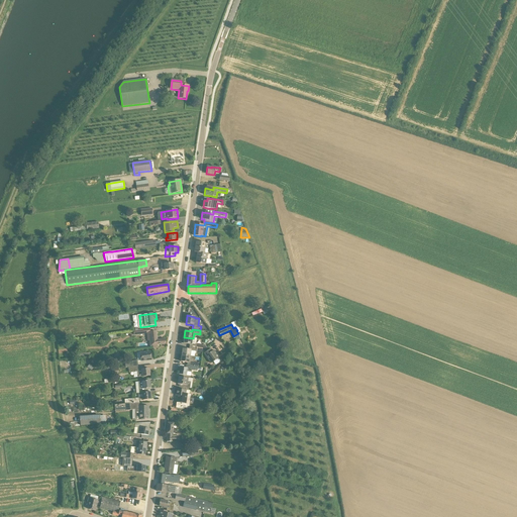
[(150,332),(151,340),(149,341),(150,345),(153,345),(153,348),(158,348),(158,345),(166,344),(165,339),(157,340),(156,332),(150,332)]
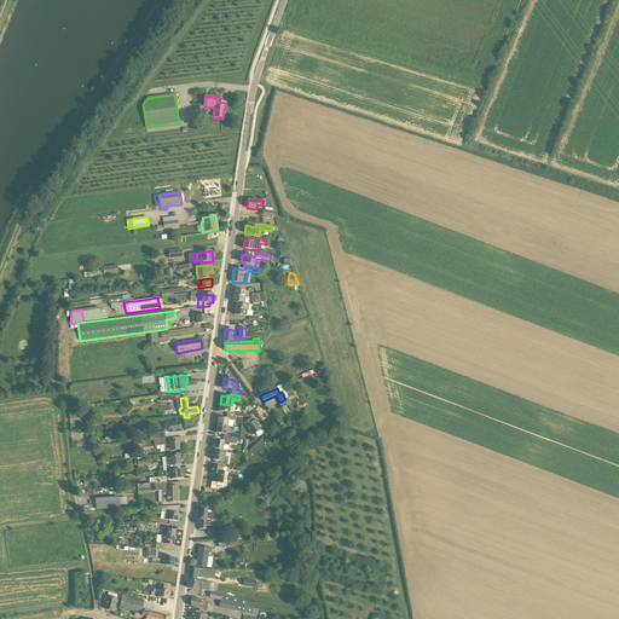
[(227,416),(243,418),(243,420),(248,417),(246,414),(235,412),(236,405),(231,405),(220,404),(219,411),(227,412),(227,416)]
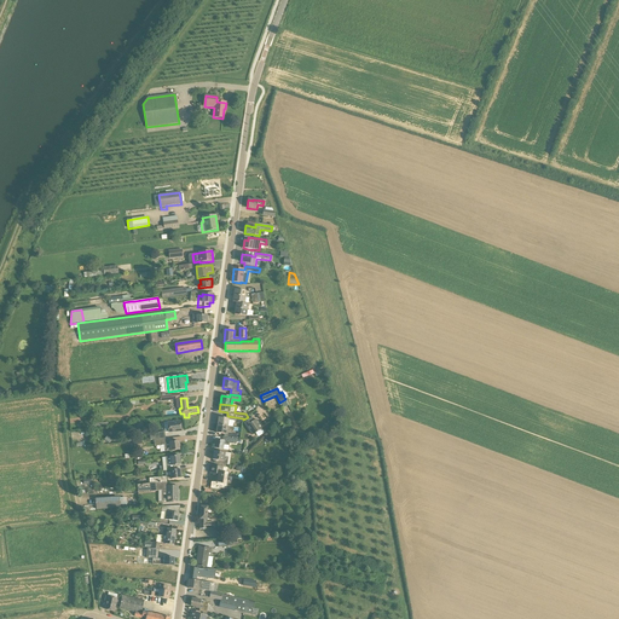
[(243,420),(243,418),(227,416),(226,418),(218,417),(218,418),(219,418),(218,426),(229,427),(230,421),(235,422),(235,423),(242,424),(243,420)]
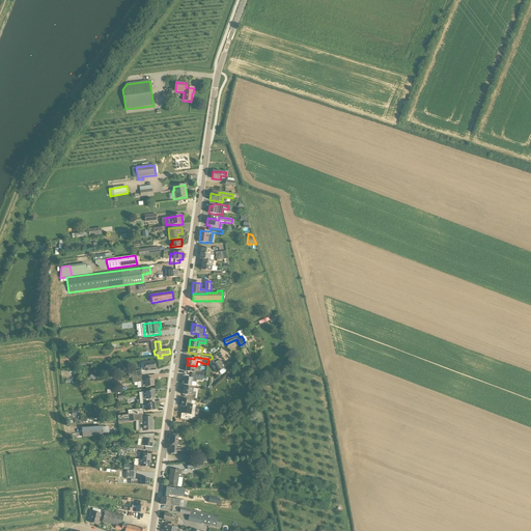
[(216,359),(210,363),(217,373),(225,368),(220,360),(218,361),(216,359)]
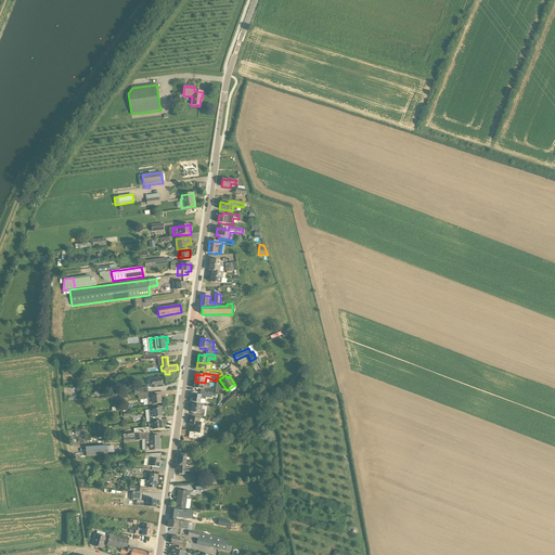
[(163,387),(162,377),(150,379),(151,388),(163,387)]
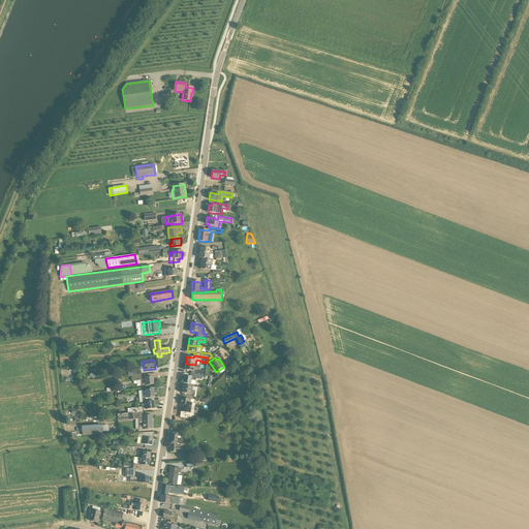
[(199,375),(203,375),(203,371),(198,371),(199,365),(195,365),(186,364),(185,370),(192,371),(191,374),(198,375),(199,375)]
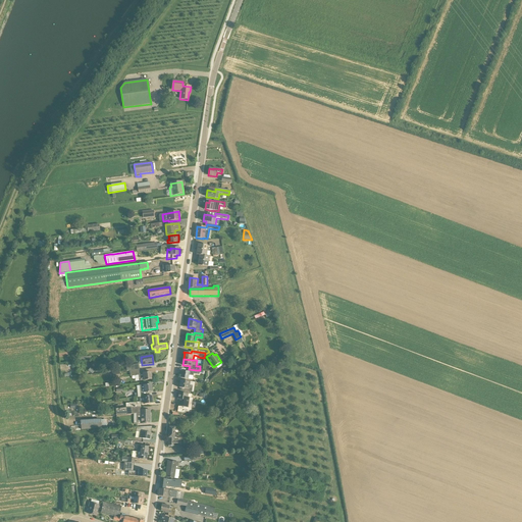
[(143,369),(140,370),(129,371),(131,376),(139,376),(139,381),(143,380),(144,381),(152,379),(151,372),(143,373),(143,369)]
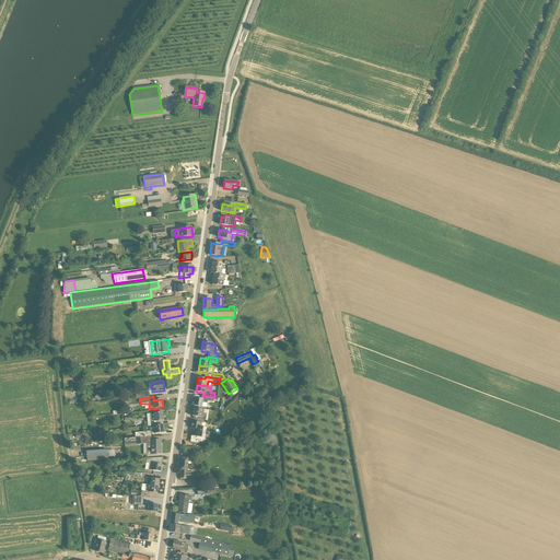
[(202,407),(202,403),(207,404),(208,401),(213,403),(214,397),(211,397),(210,397),(202,396),(201,396),(201,399),(195,398),(194,406),(202,407)]
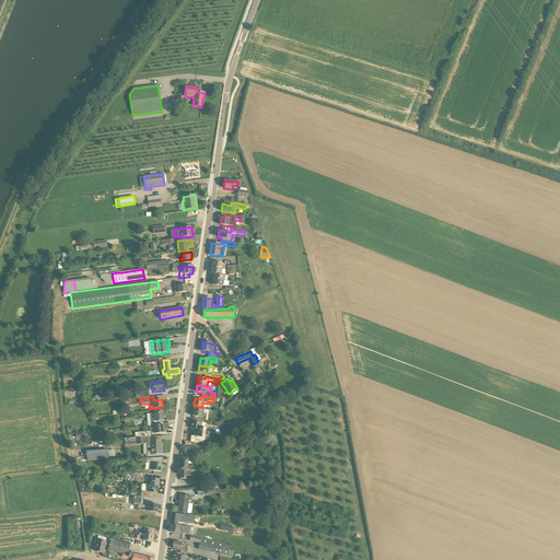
[(194,408),(193,411),(193,417),(198,417),(198,420),(206,421),(207,413),(203,413),(203,409),(194,408)]
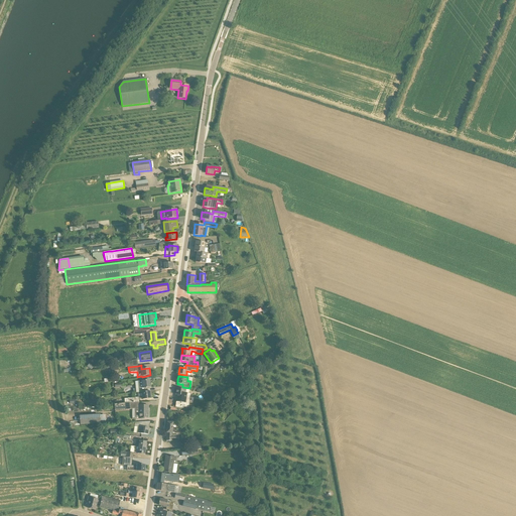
[(139,393),(141,393),(150,391),(149,388),(150,388),(149,380),(137,381),(139,393)]
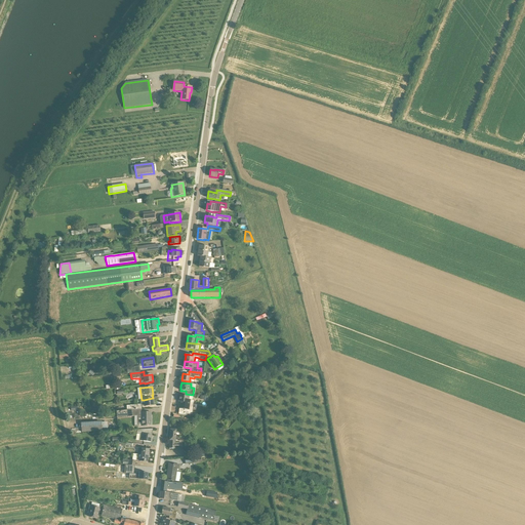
[(178,402),(186,402),(185,405),(190,406),(192,405),(193,401),(189,401),(189,397),(179,395),(178,402)]
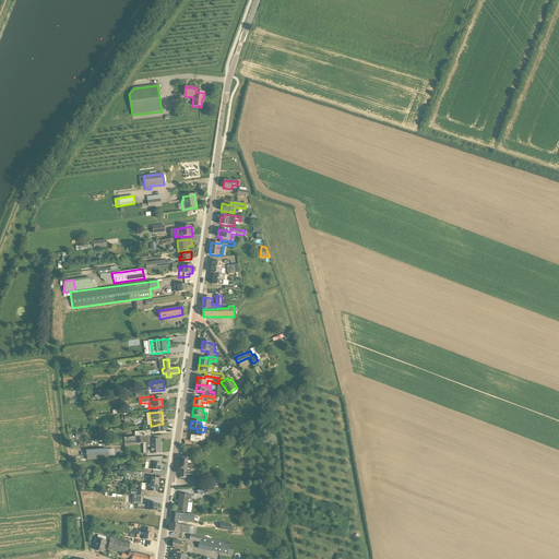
[(153,426),(151,426),(150,426),(150,430),(140,431),(140,436),(144,435),(144,436),(145,436),(145,437),(151,437),(150,432),(154,432),(154,433),(164,431),(163,424),(153,426)]
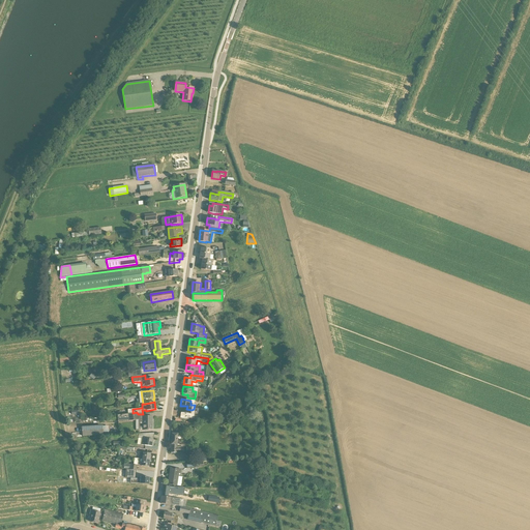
[(136,430),(140,430),(147,430),(147,431),(148,431),(148,430),(152,430),(152,416),(143,417),(143,414),(138,414),(138,413),(137,413),(137,412),(133,413),(133,409),(128,410),(128,414),(118,415),(118,421),(128,420),(128,421),(136,420),(136,430)]
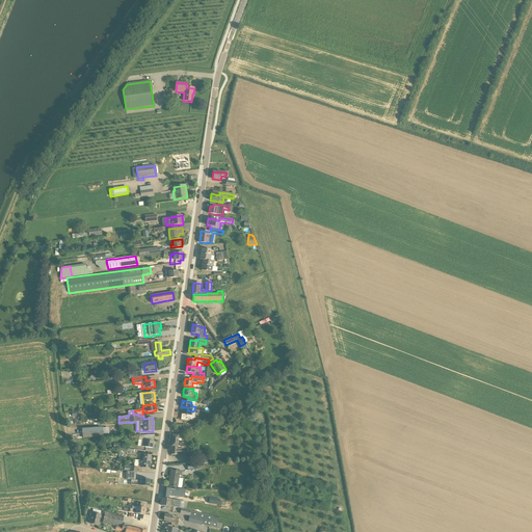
[(139,435),(139,436),(138,439),(138,441),(142,441),(141,447),(152,448),(153,442),(154,442),(155,435),(139,435)]
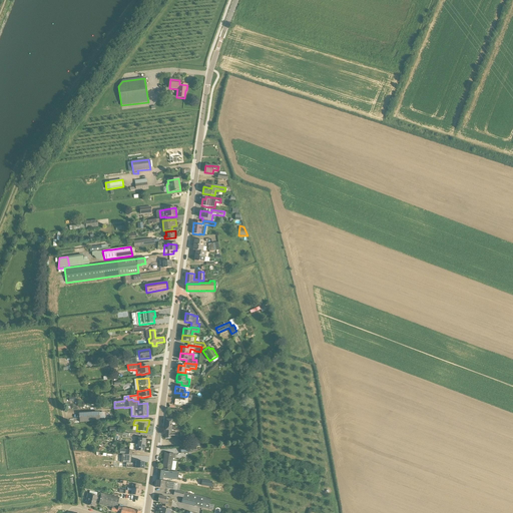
[(172,427),(172,421),(166,420),(165,439),(177,439),(178,433),(173,433),(174,427),(172,427)]
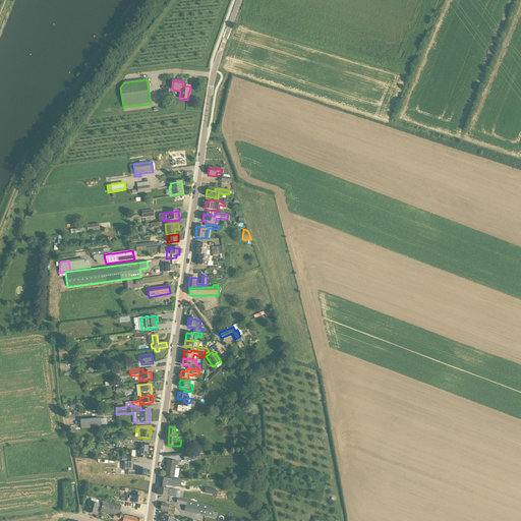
[(139,452),(137,451),(135,451),(134,457),(139,458),(146,459),(147,453),(139,452)]
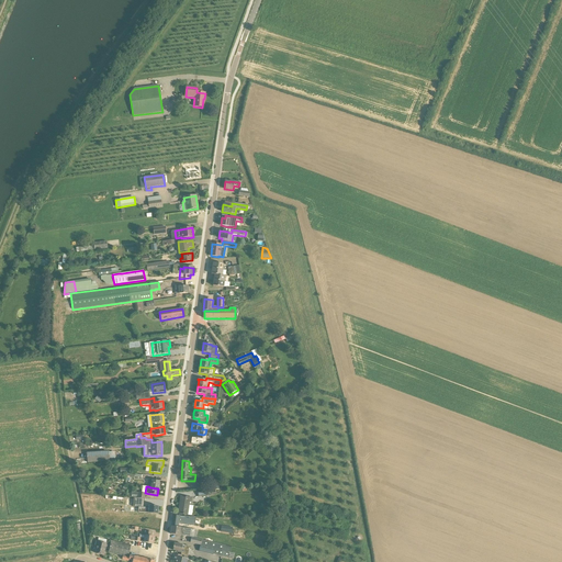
[(178,514),(188,515),(190,506),(191,506),(192,498),(181,496),(178,514)]
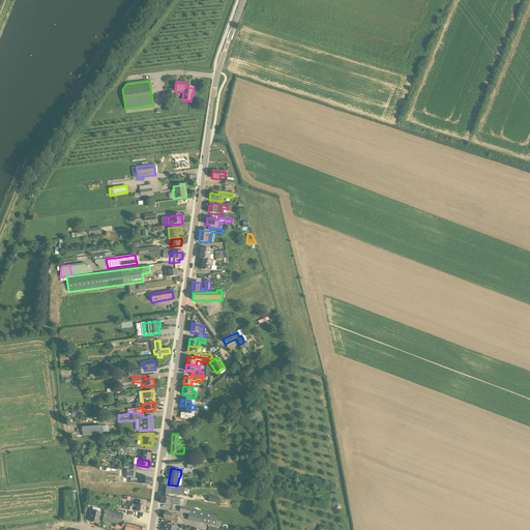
[(133,486),(130,497),(146,499),(147,492),(144,492),(145,486),(138,484),(138,486),(133,486)]
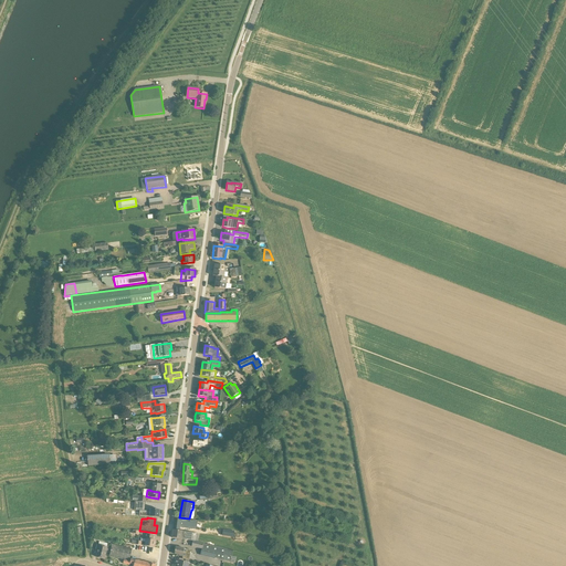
[(175,519),(173,531),(179,532),(179,531),(180,524),(184,524),(184,525),(188,526),(189,521),(185,521),(175,519)]
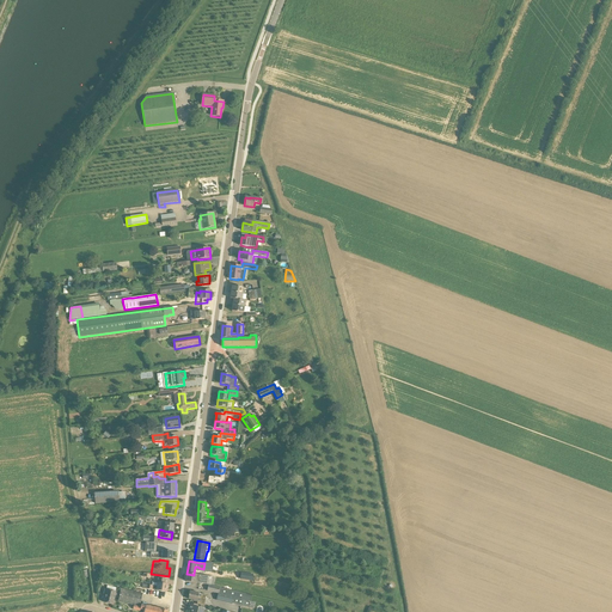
[(194,575),(187,574),(185,582),(201,583),(207,585),(208,576),(194,574),(194,575)]
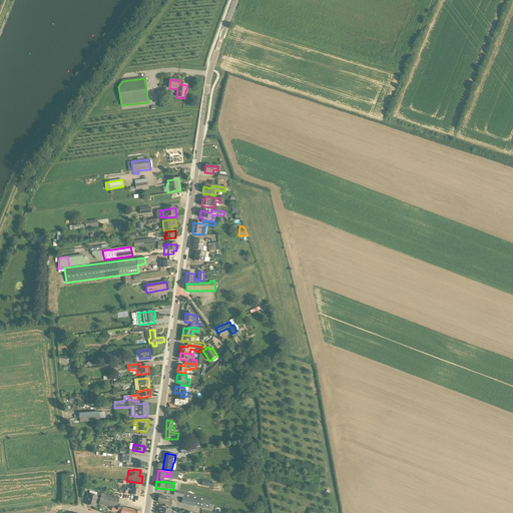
[(132,485),(132,489),(128,488),(127,488),(127,491),(119,490),(119,493),(139,496),(140,493),(141,491),(140,491),(140,490),(138,490),(138,486),(132,485)]
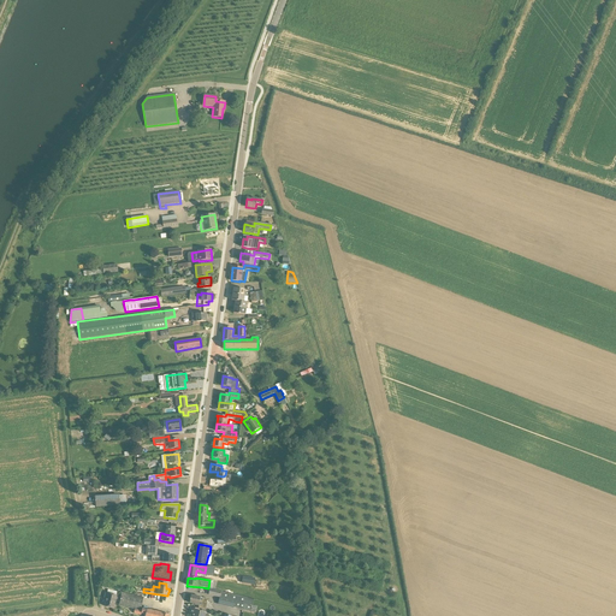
[(117,596),(106,593),(105,599),(106,599),(105,606),(113,609),(117,596)]
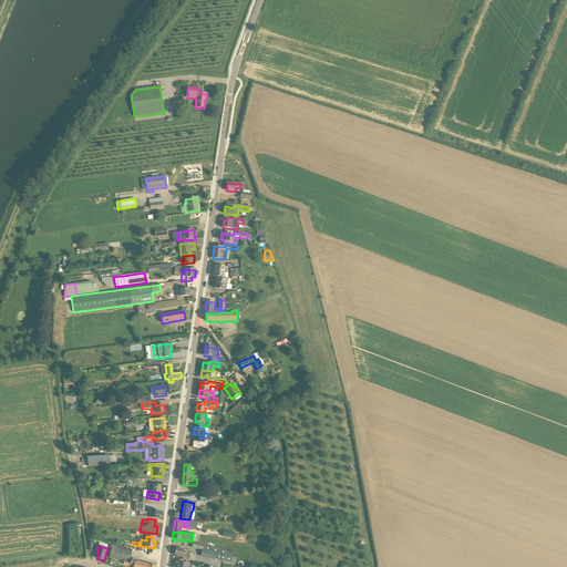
[(155,566),(156,566),(131,560),(131,563),(130,563),(132,550),(112,546),(110,557),(124,562),(123,565),(130,566),(131,565),(134,566),(133,566),(155,566)]
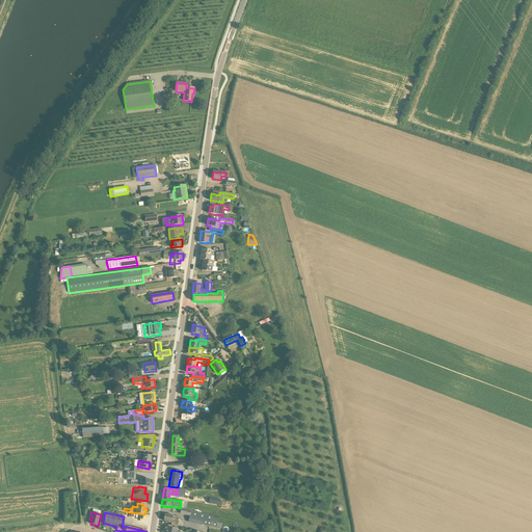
[(163,521),(168,522),(168,523),(177,524),(178,516),(164,514),(163,521)]
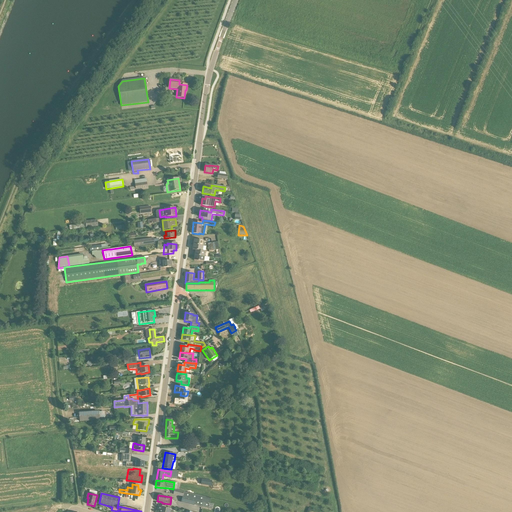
[(183,496),(182,496),(181,503),(194,506),(194,504),(202,505),(203,501),(183,496)]
